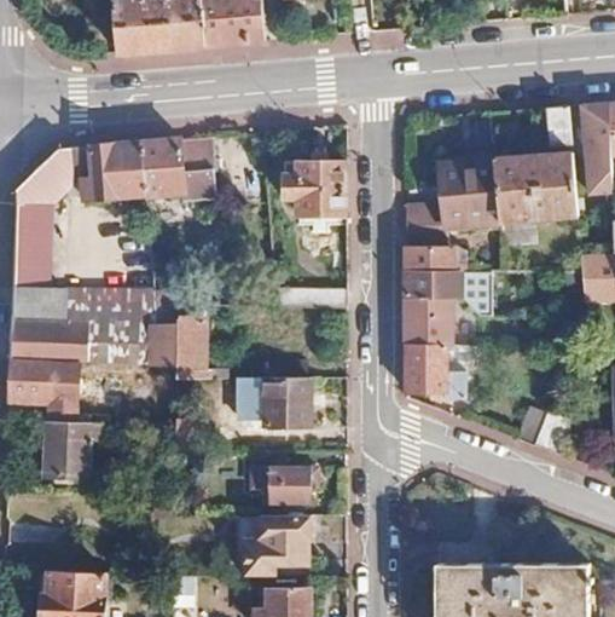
[(115,0),(119,51),(204,44),(199,0),(166,0),(154,1),(154,0),(115,0)]
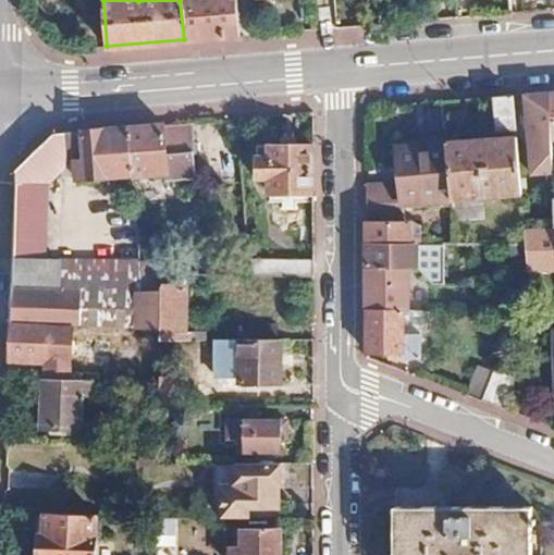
[(180,0),(184,39),(236,36),(233,0),(180,0)]
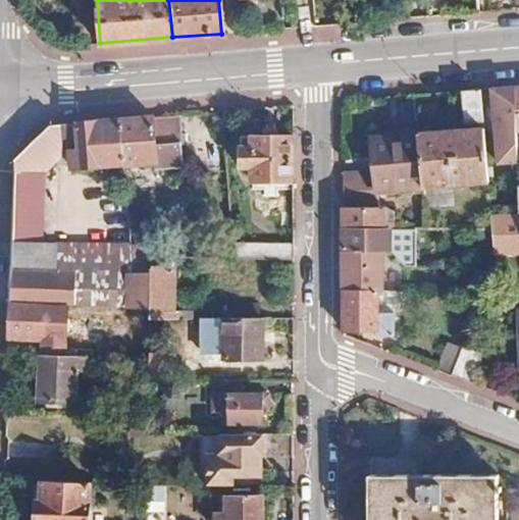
[(512,85),(488,88),(495,162),(515,160),(514,130),(512,85)]
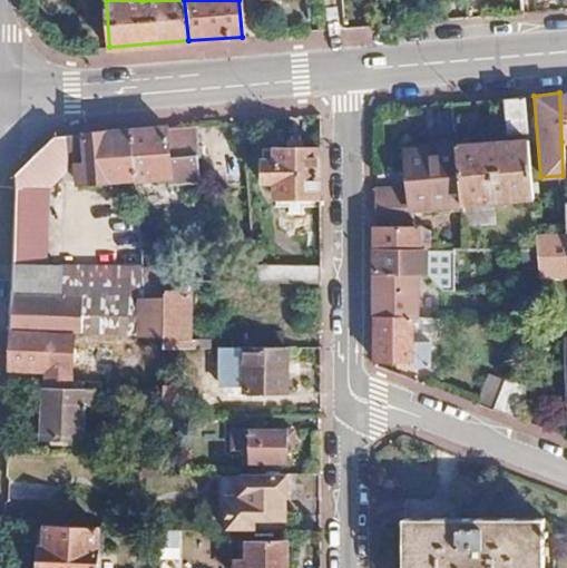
[(521,97),(501,98),(504,134),(525,131),(521,97)]
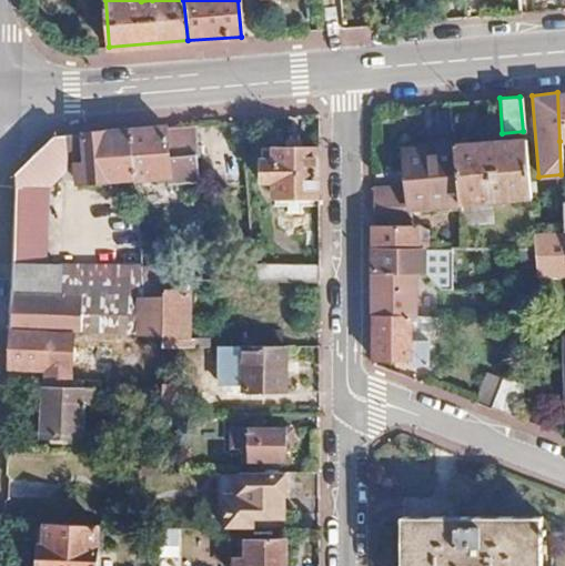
[(167,127),(129,129),(133,179),(170,177),(167,127)]
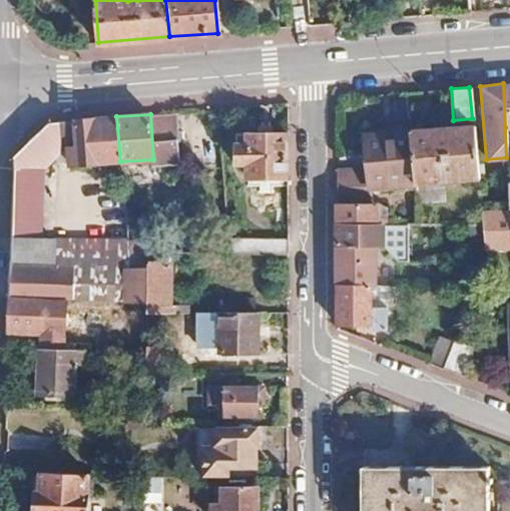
[(47,122),(13,156),(7,298),(43,299),(124,302),(126,269),(127,269),(125,239),(125,238),(120,161),(116,116),(75,120),(77,140),(59,141),(58,121),(47,122)]
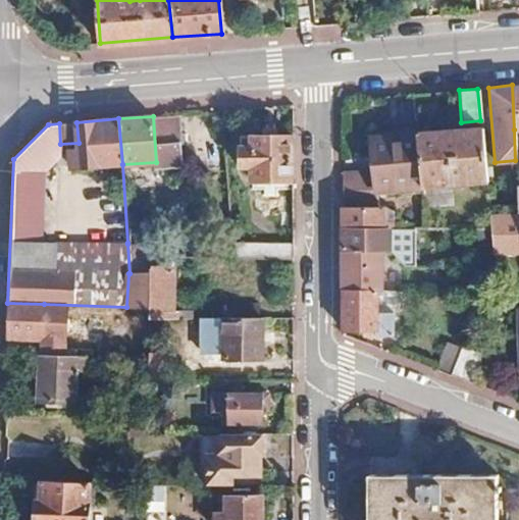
[(76,122),(59,123),(60,144),(79,143),(76,122)]
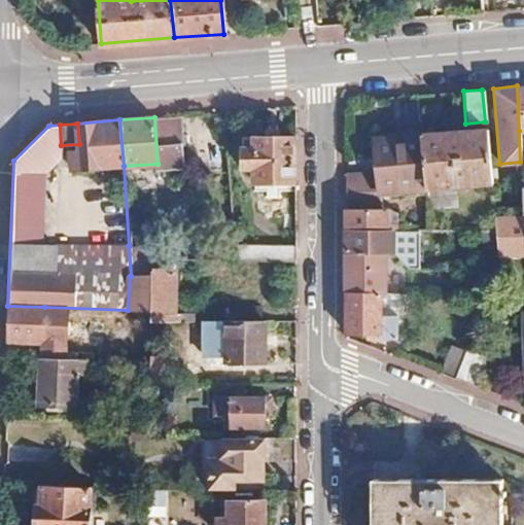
[(420,133),(372,137),(377,189),(379,189),(379,191),(426,187),(490,182),(486,129),(420,133)]
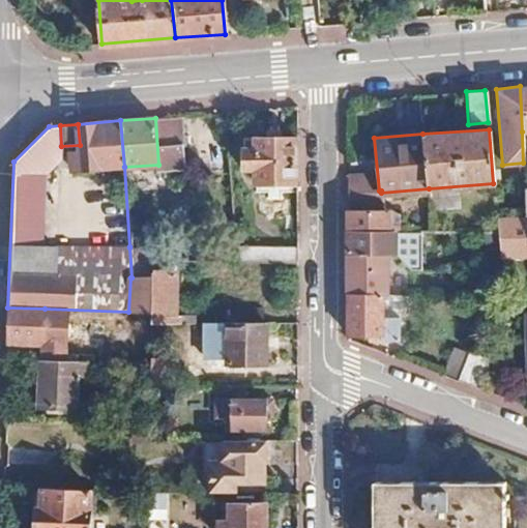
[(294,139),(241,140),(241,170),(254,170),(254,183),(294,183),(294,139)]
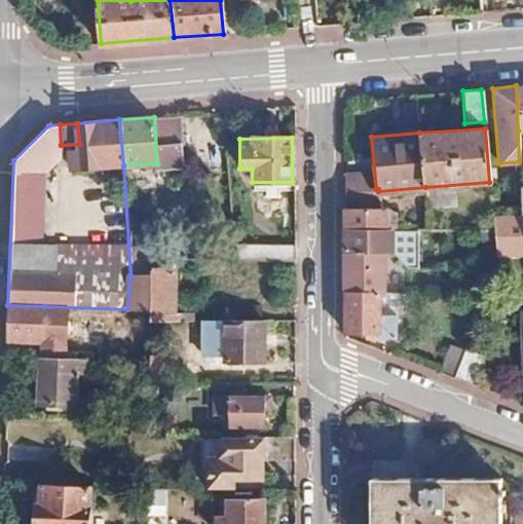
[(368,175),(344,175),(344,228),(388,228),(426,228),(426,213),(396,213),(396,223),(384,223),(384,209),(378,208),(378,191),(378,189),(376,189),(368,189),(368,175)]
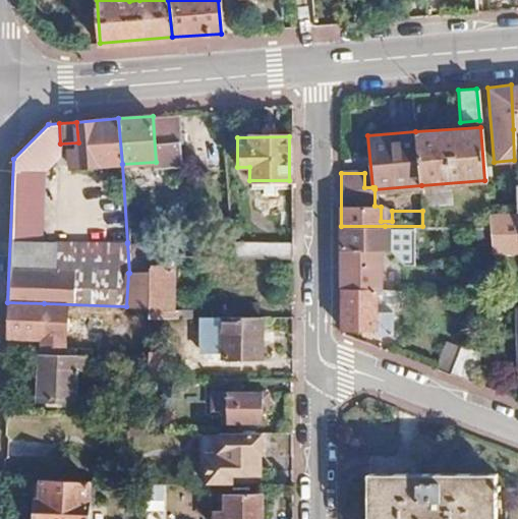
[(515,182),(484,183),(487,213),(499,212),(501,212),(515,211),(515,184),(515,182)]
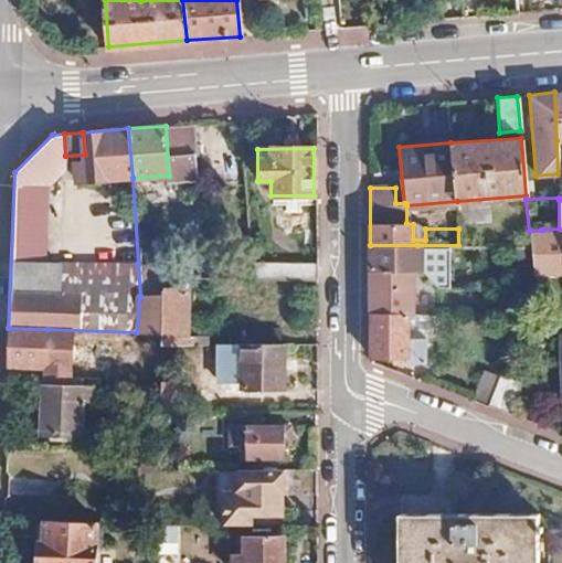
[(541,230),(529,231),(530,246),(532,259),(542,259),(541,230)]
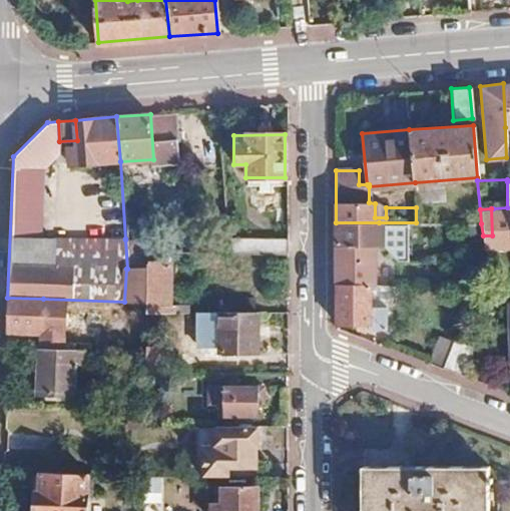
[(379,222),(336,222),(336,244),(372,243),(378,243),(379,222)]
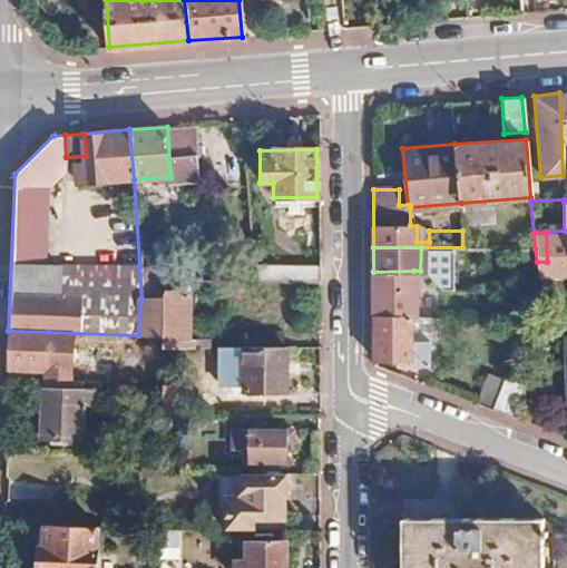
[(139,265),(139,266),(142,299),(155,300),(162,300),(162,282),(162,265),(139,265)]
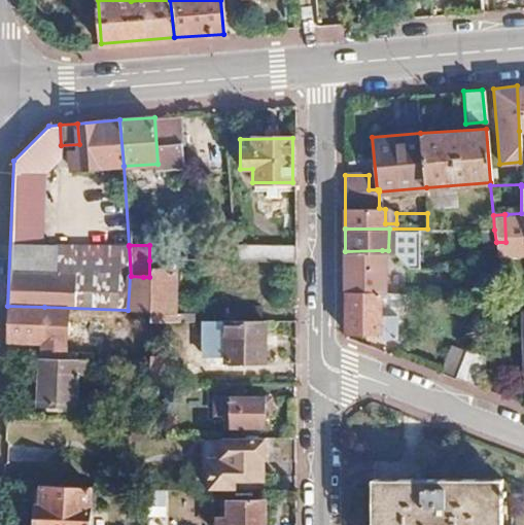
[(293,247),(232,246),(233,261),(293,264),(293,247)]
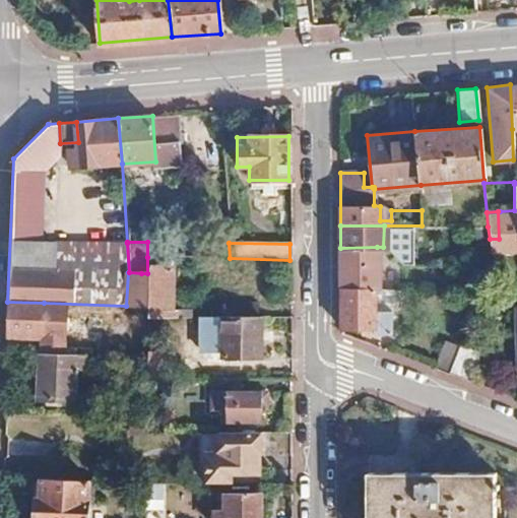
[(377,247),(340,248),(340,287),(374,289),(377,289),(377,247)]
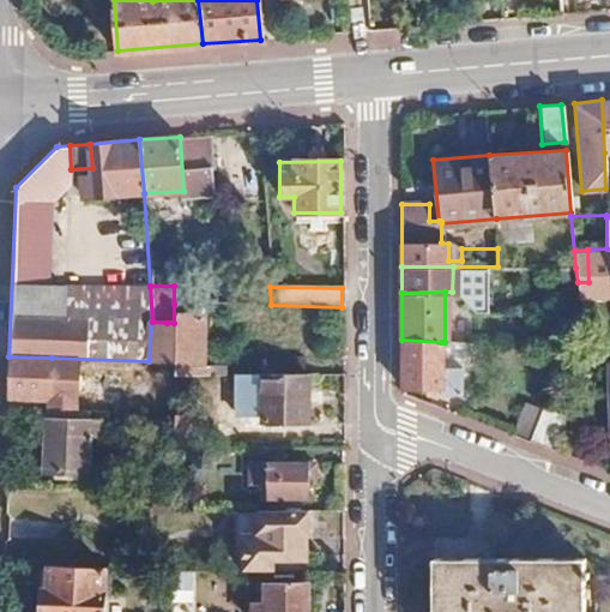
[(174,304),(174,323),(173,363),(173,376),(205,376),(205,367),(201,367),(201,318),(187,318),(187,304),(174,304)]
